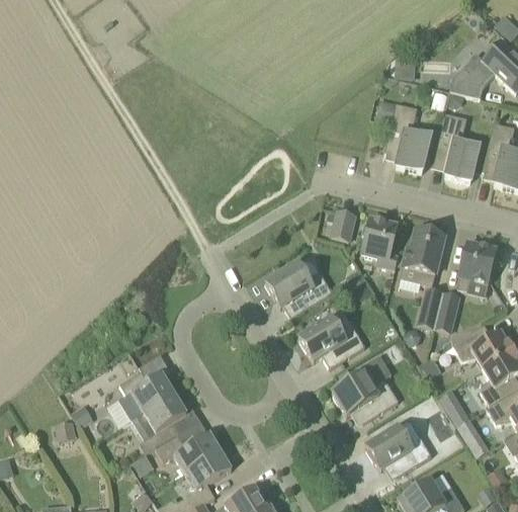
[(453,78),(449,92),(480,99),(483,86),(495,74),(516,93),(517,90),(517,56),(501,40),(483,60),(476,54),(453,78)]
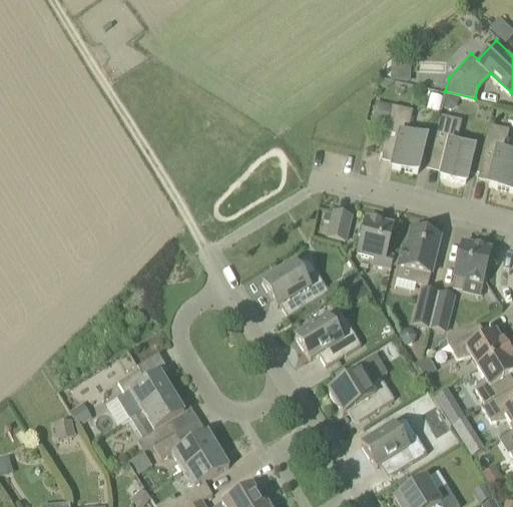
[(410,78),(411,58),(391,57),(390,78),(410,78)]
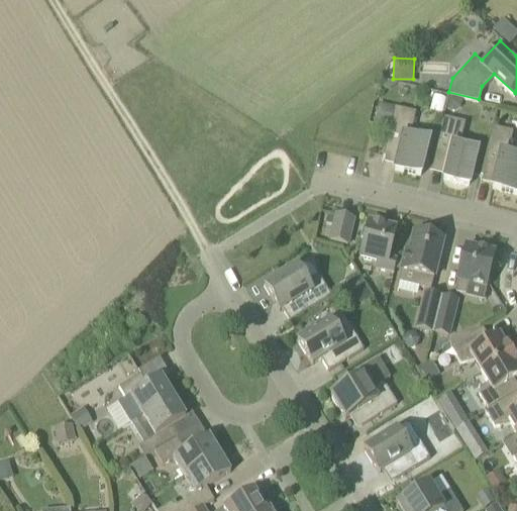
[(395,104),(380,100),(374,119),(390,124),(395,104)]
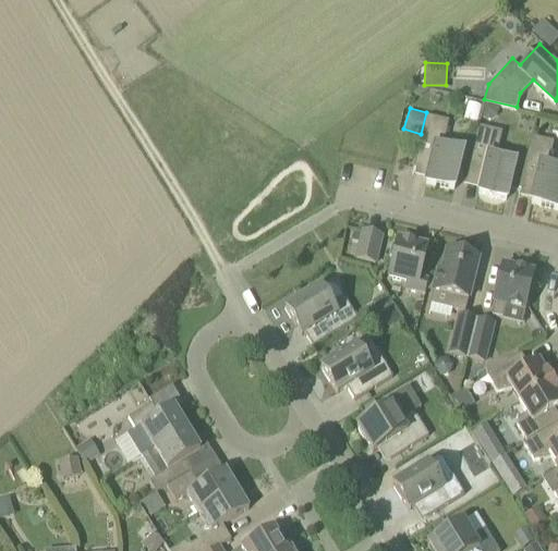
[(428,169),(426,179),(455,185),(463,148),(443,143),(449,118),(426,112),(413,164),(428,169)]
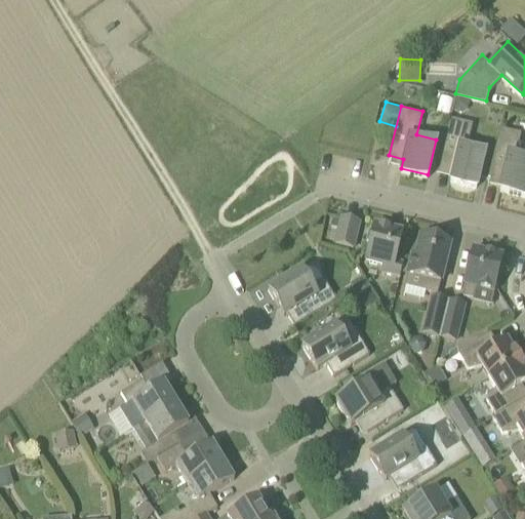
[(477,185),(485,150),(467,145),(473,120),(450,115),(444,141),(438,165),(452,168),(450,178),(477,185)]
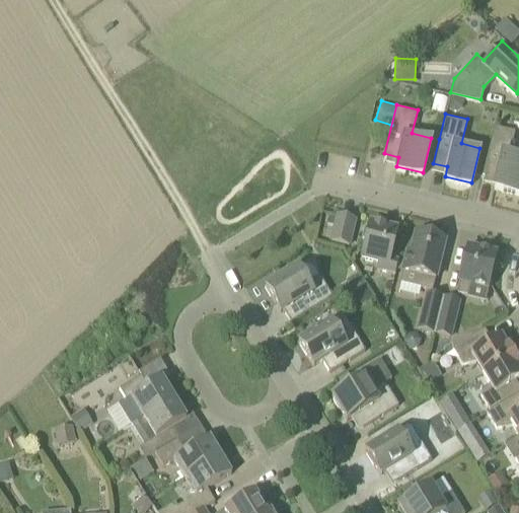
[(515,129),(495,124),(483,172),(497,176),(494,186),(518,192),(518,154),(509,153),(515,129)]
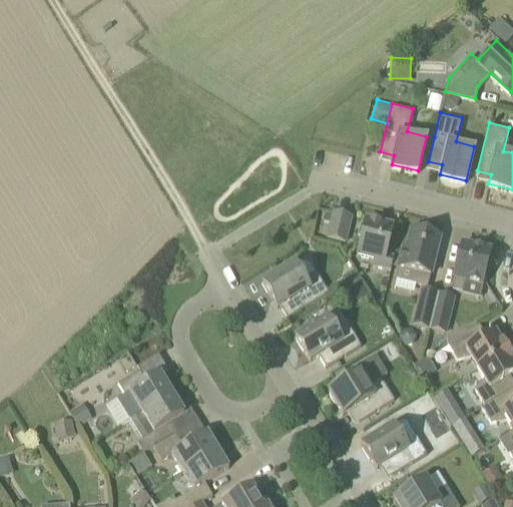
[(325,219),(331,220),(328,234),(345,238),(351,213),(334,209),(333,211),(327,210),(325,219)]
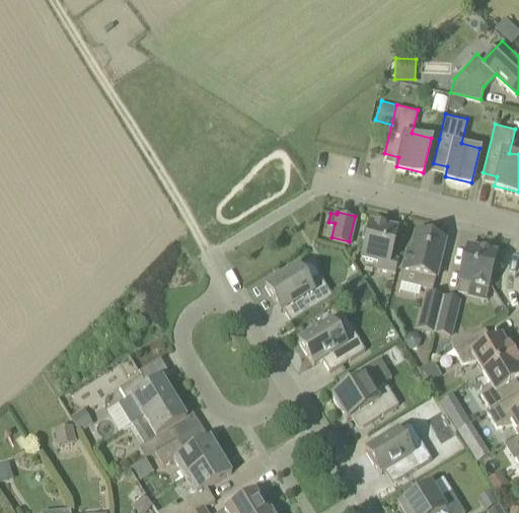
[(392,249),(396,231),(397,226),(370,219),(369,223),(365,224),(363,234),(365,237),(361,254),(379,260),(377,266),(395,270),(396,265),(391,264),(394,250),(392,249)]
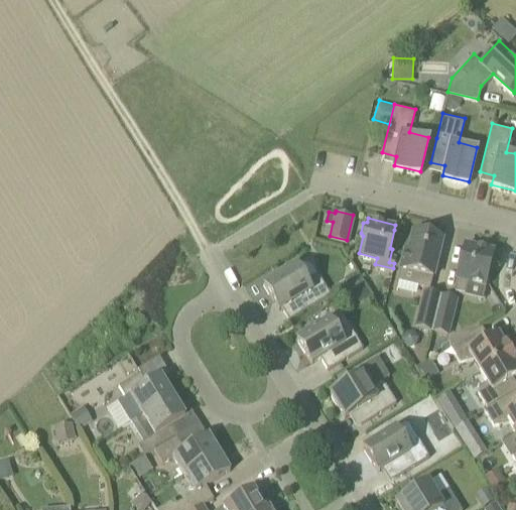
[(433,274),(441,240),(442,236),(413,229),(409,248),(405,247),(401,266),(399,278),(429,285),(433,274)]
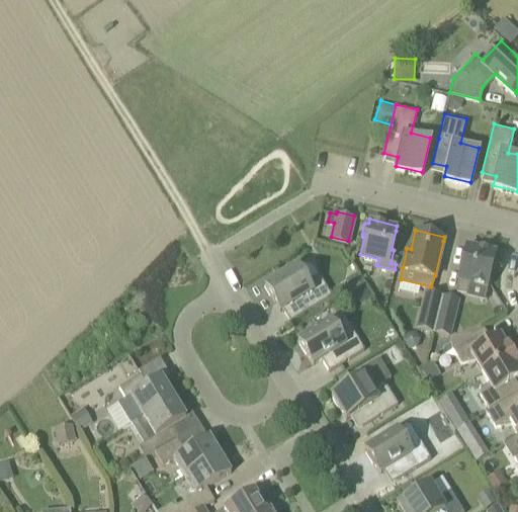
[(478,245),(472,244),(467,243),(465,248),(458,278),(456,289),(484,296),(487,281),(491,279),(493,271),(491,268),(495,249),(490,248),(489,245),(480,243),(478,245)]
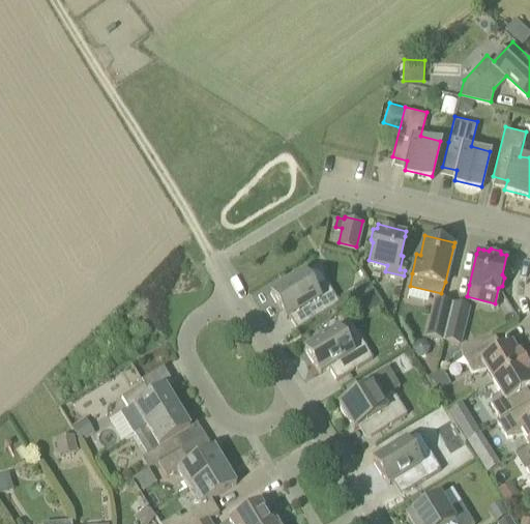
[(284,304),(289,313),(296,325),(340,299),(326,279),(312,283),(303,269),(271,289),(282,307),(284,304)]
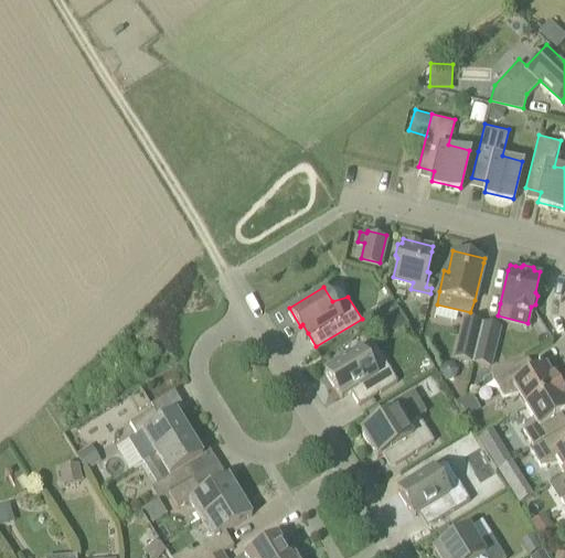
[(405,320),(397,308),(386,314),(392,323),(397,324),(405,320)]
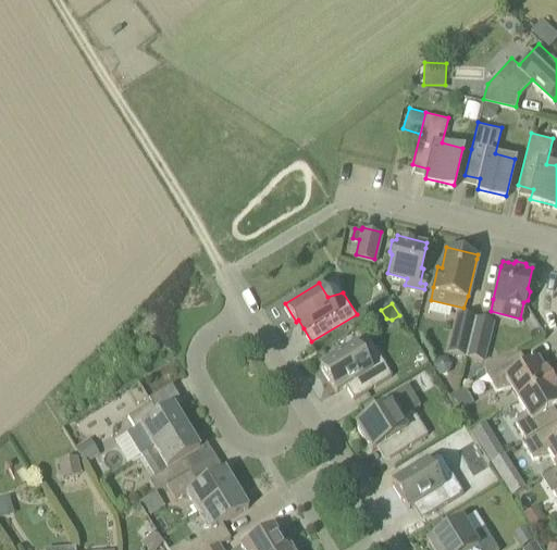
[(467,353),(475,314),(458,310),(448,349),(467,353)]
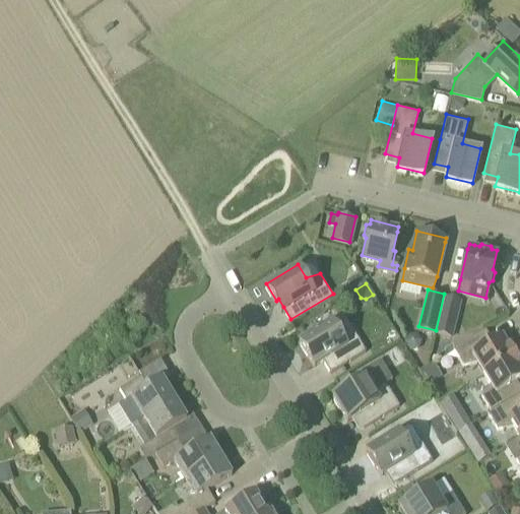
[(461,298),(444,294),(436,330),(453,334),(461,298)]
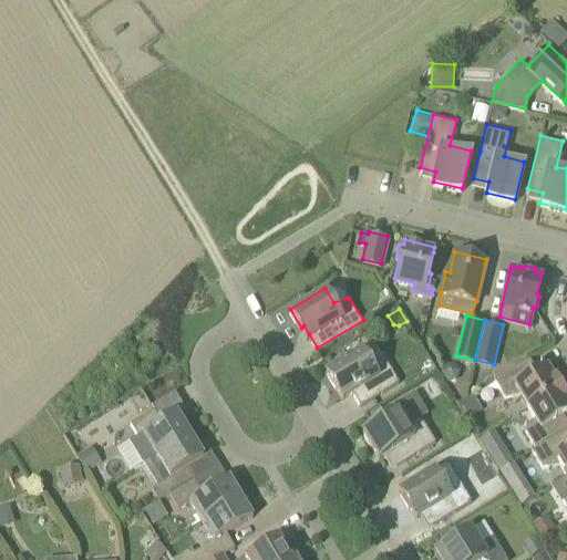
[(361,346),(326,369),(342,395),(352,389),(360,403),(399,379),(383,354),(370,362),(361,346)]
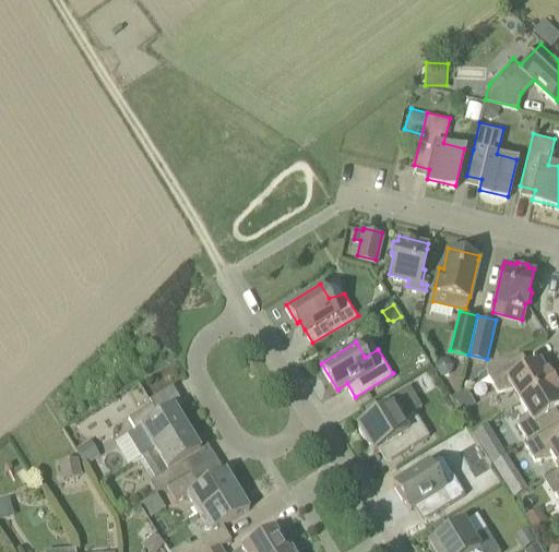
[(520,398),(554,378),(547,369),(546,369),(538,358),(530,363),(522,350),(487,372),(498,388),(513,386),(520,398)]
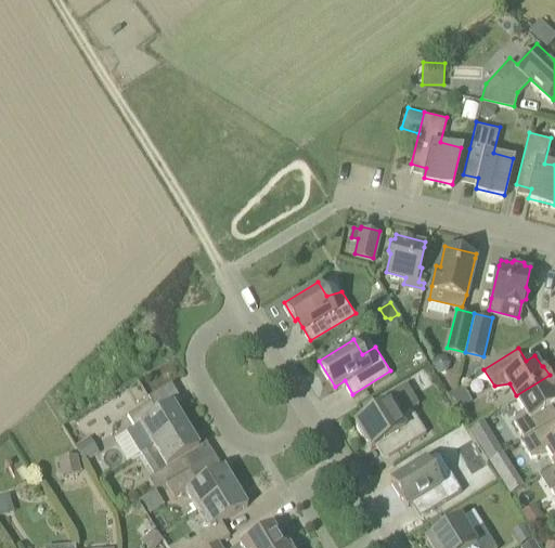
[(550,375),(516,395),(524,406),(514,418),(525,435),(554,417),(554,408),(552,403),(554,400),(554,388),(553,386),(554,385),(550,375)]
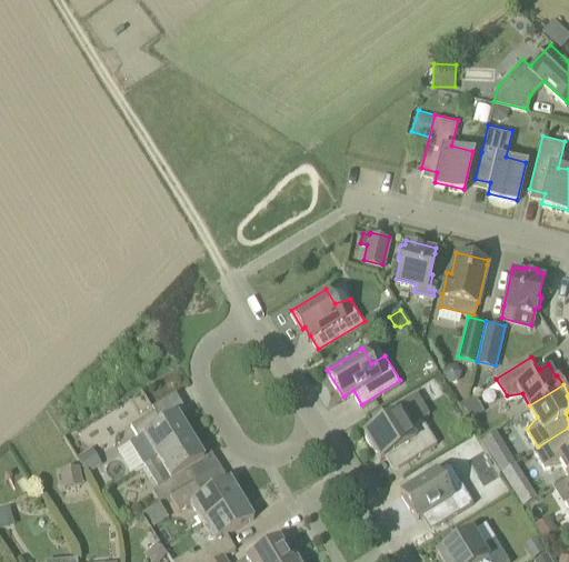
[(143,461),(190,433),(177,410),(161,419),(153,408),(130,421),(138,434),(131,439),(143,461)]
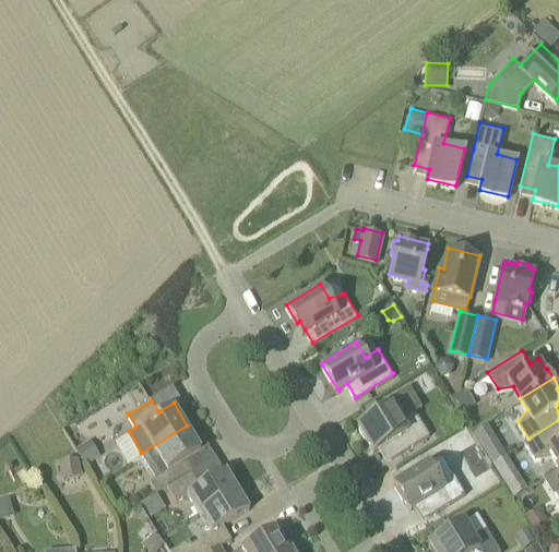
[(392,402),(357,422),(373,448),(383,442),(391,456),(429,433),(414,408),(401,416),(392,402)]
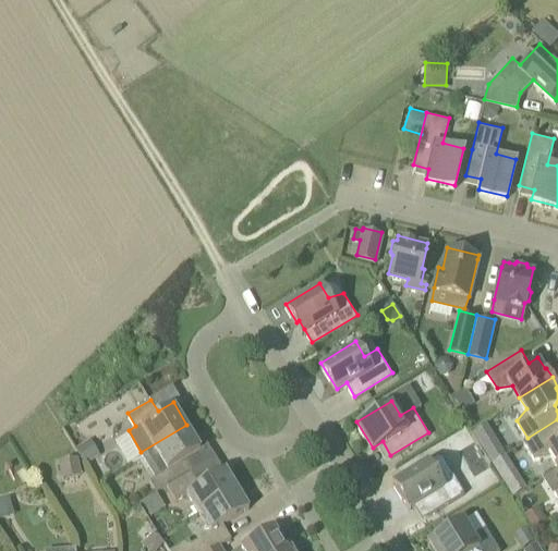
[(485,418),(473,426),(511,489),(524,481),(485,418)]
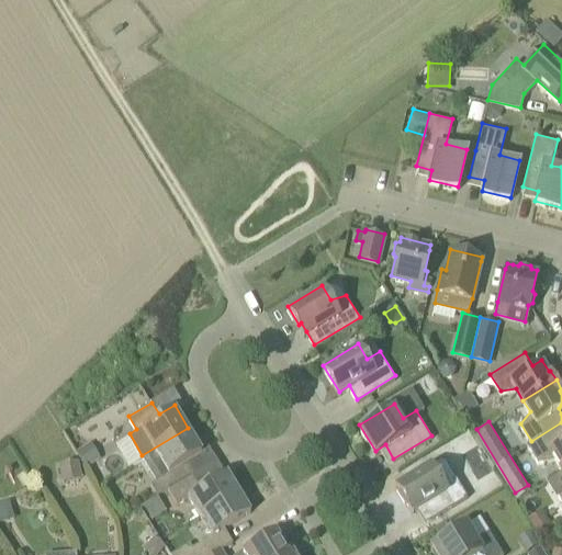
[(561,422),(531,441),(527,443),(538,461),(554,457),(561,468),(561,422)]
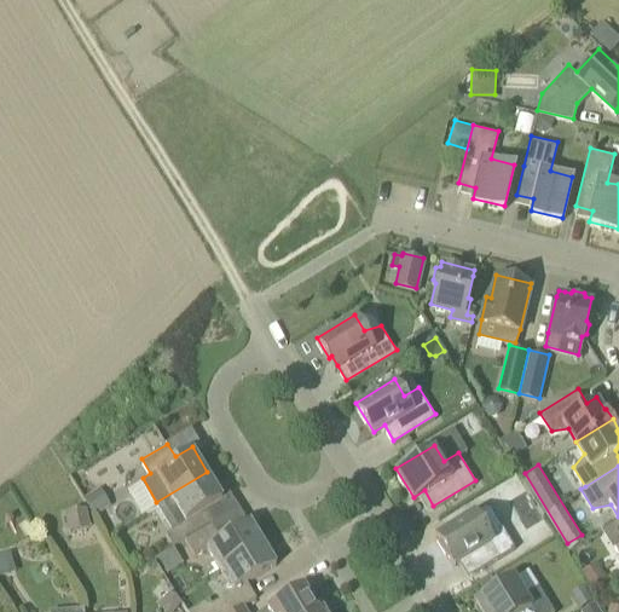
[(174,542),(185,535),(210,519),(213,518),(206,504),(221,495),(207,472),(156,502),(172,527),(167,531),(174,542)]
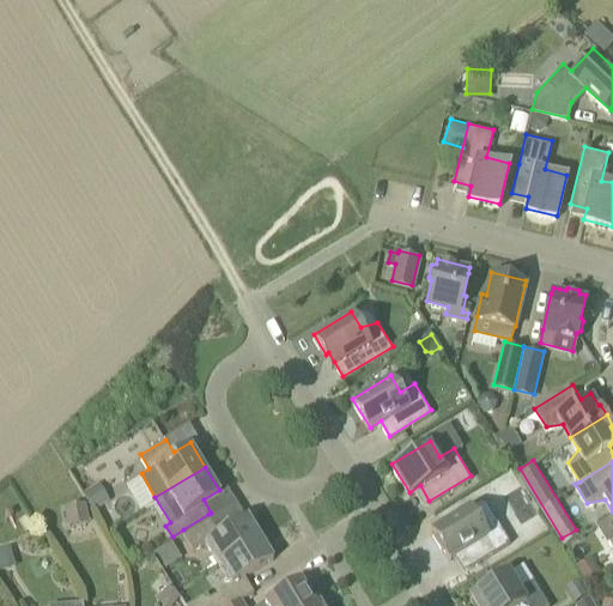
[(66,503),(70,523),(90,520),(86,500),(66,503)]
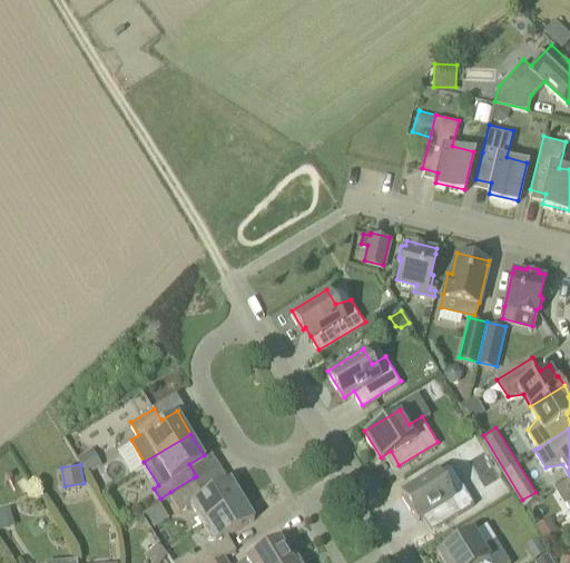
[(459,476),(446,484),(436,468),(402,491),(418,517),(428,511),(436,525),(474,501),(459,476)]
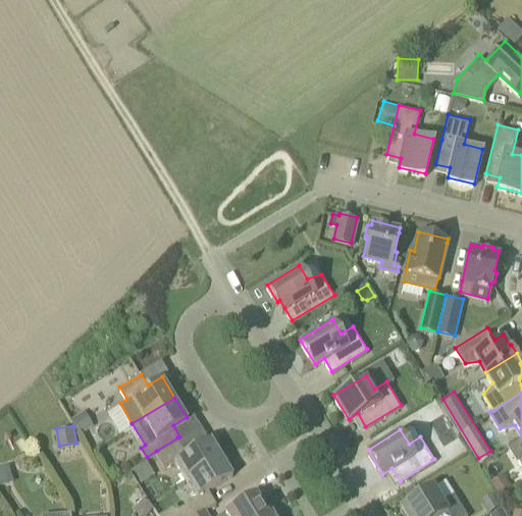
[(175,458),(187,476),(221,455),(210,436),(186,452),(177,437),(156,451),(164,464),(175,458)]
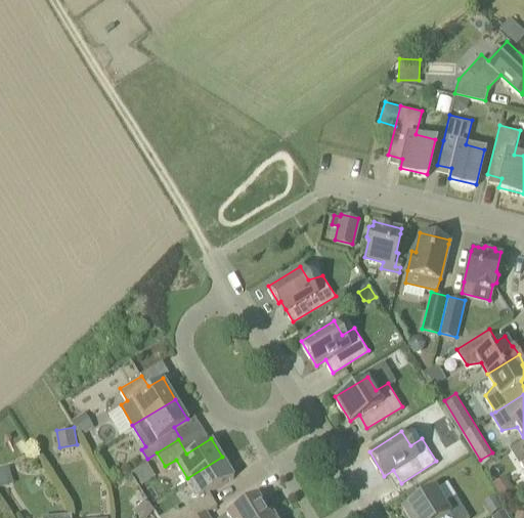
[(178,508),(184,517),(192,517),(207,510),(217,504),(209,489),(233,475),(222,457),(187,478),(198,495),(178,508)]
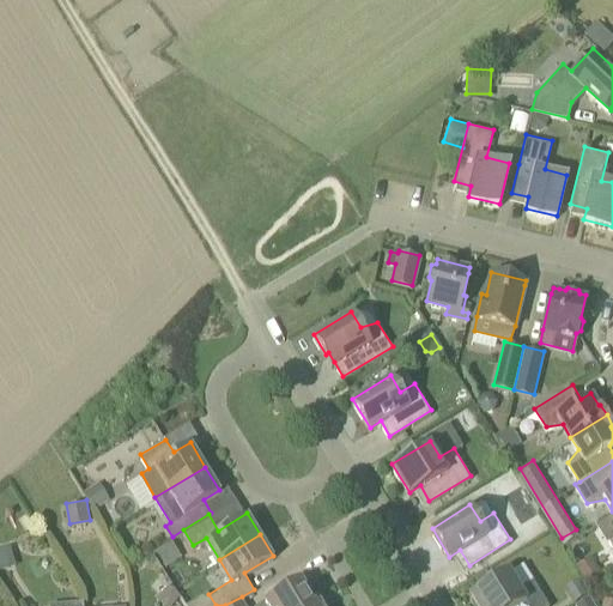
[(533,576),(519,586),(509,569),(471,592),(479,605),(545,605),(550,604),(533,576)]
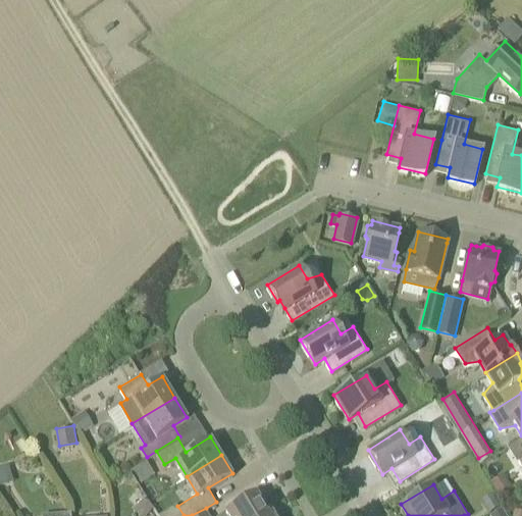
[(217,514),(218,515),(260,515),(267,512),(254,491),(225,508),(217,514)]
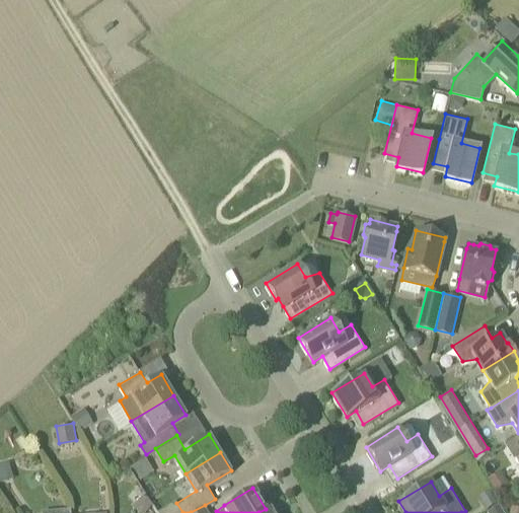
[(488,507),(491,512),(500,512),(506,509),(500,500),(488,507)]
